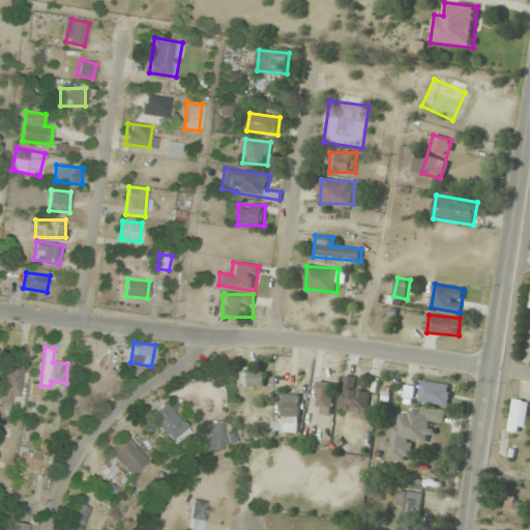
[(20,403),(20,367),(1,367),(1,403),(20,403)]
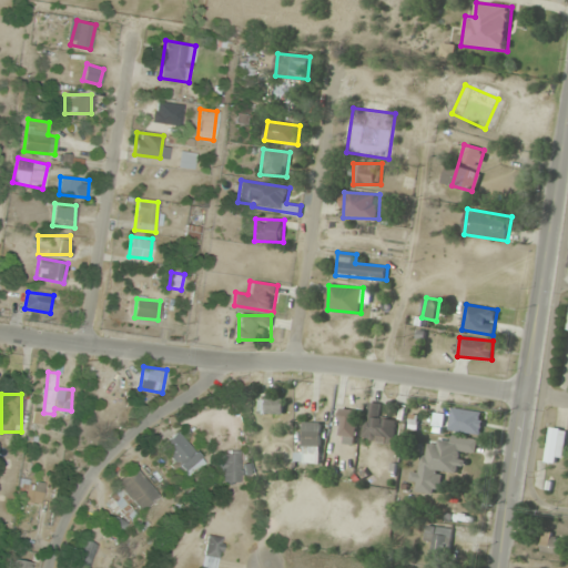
[(283,414),(283,398),(260,398),(260,414),(283,414)]
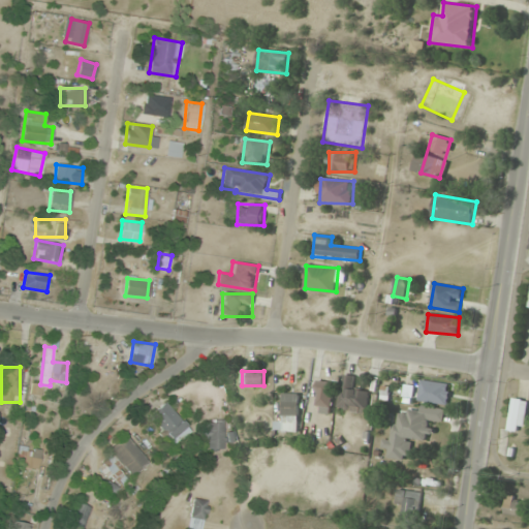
[(356,377),(344,374),(339,408),(367,413),(371,391),(354,387),(356,377)]
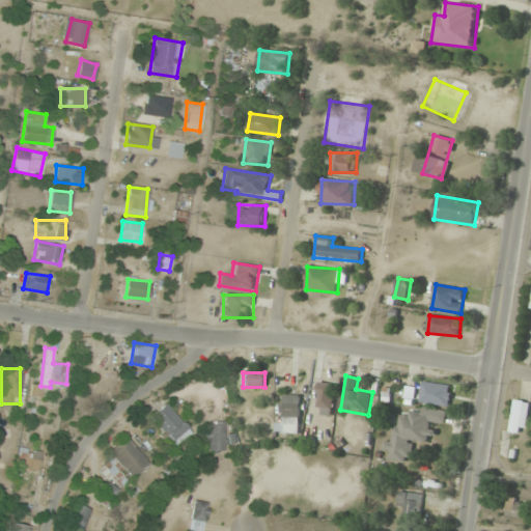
[(421,403),(451,407),(454,386),(423,382),(421,403)]
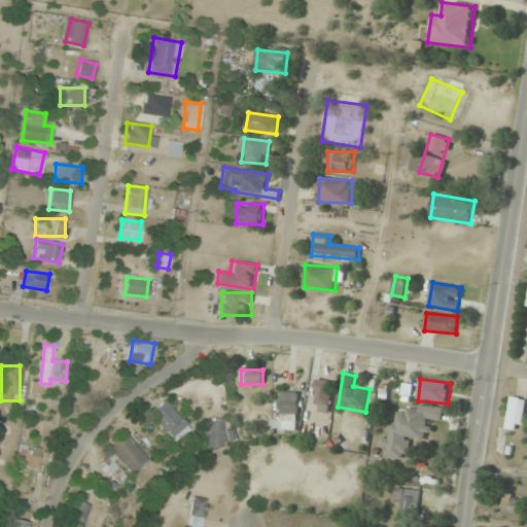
[(414,386),(405,384),(403,395),(413,396),(414,386)]
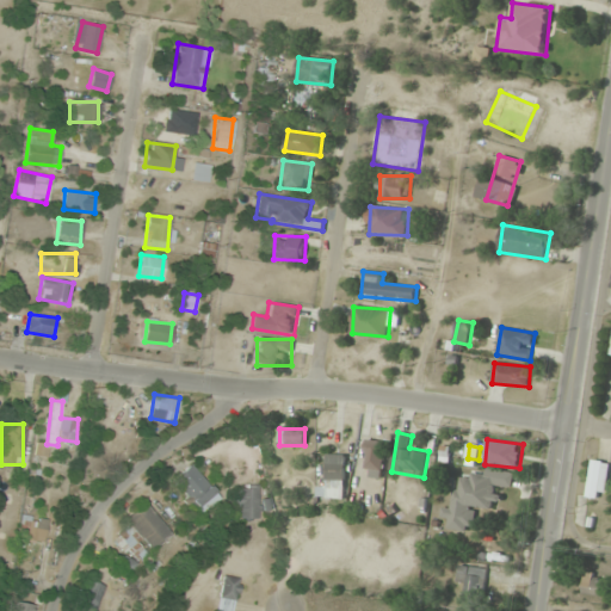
[(346,455),(327,455),(326,500),(346,500),(346,455)]
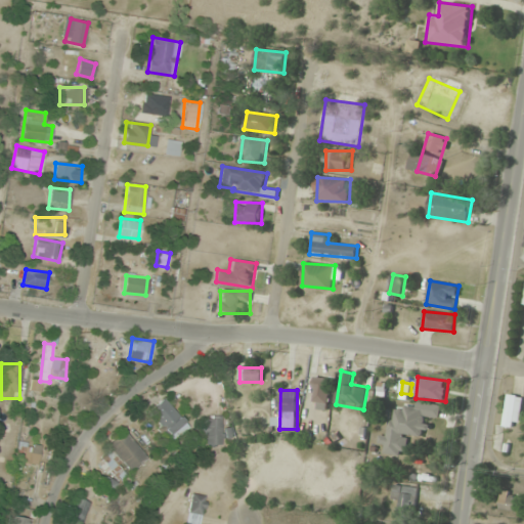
[(522,396),(506,396),(506,427),(522,427),(522,396)]
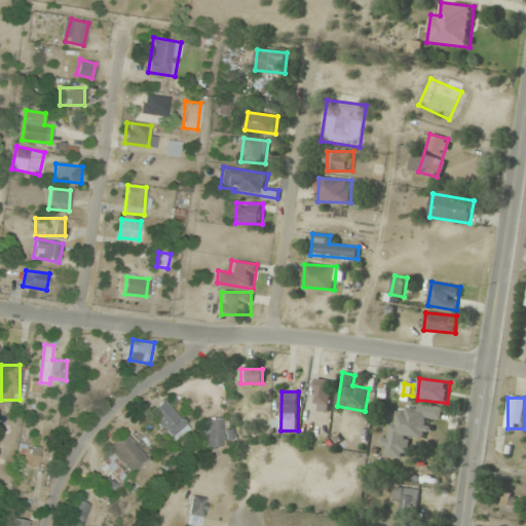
[(148,416),(175,442),(189,426),(162,401),(148,416)]
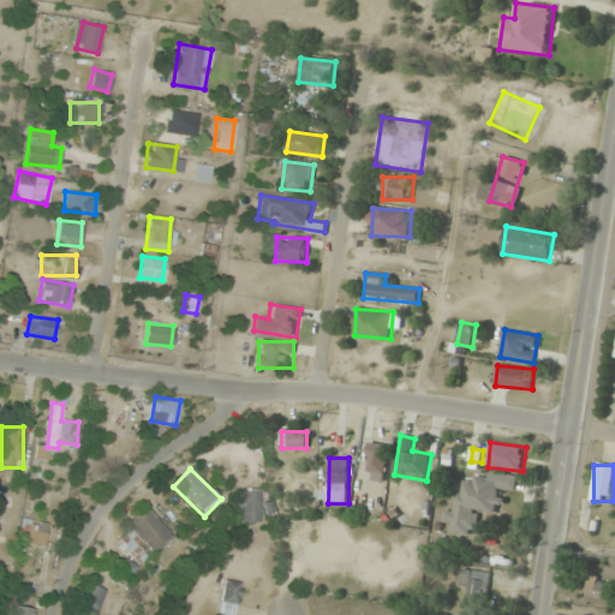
[(518,476),(490,472),(489,481),(463,477),(458,512),(447,511),(446,521),(455,524),(453,532),(477,536),(481,511),(501,514),(505,489),(515,491),(518,476)]
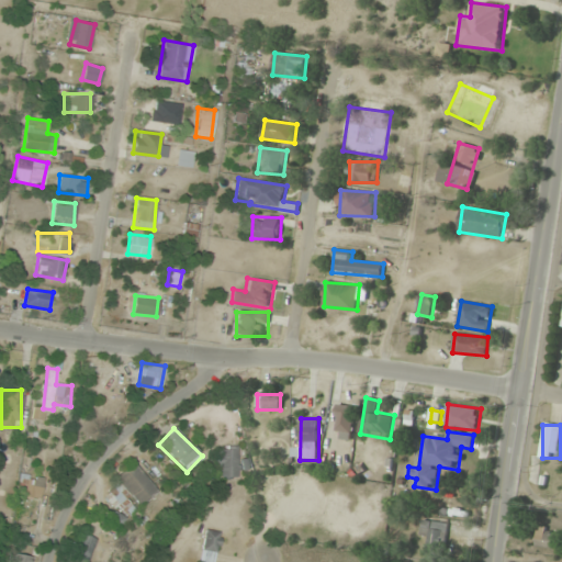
[(237,478),(237,449),(218,449),(218,478),(237,478)]
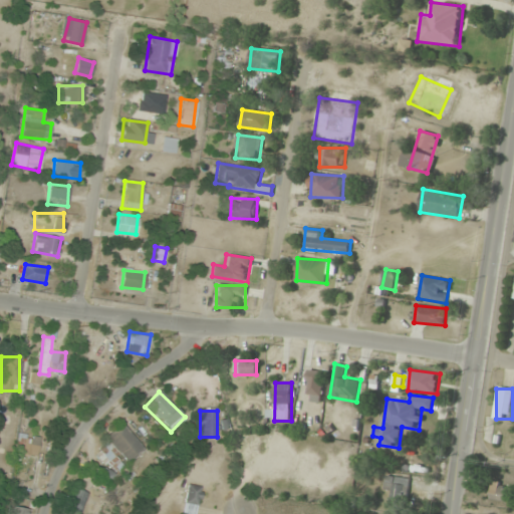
[(122,465),(116,458),(119,456),(124,462),(143,448),(122,423),(104,437),(108,443),(100,449),(105,456),(101,459),(105,464),(110,461),(117,470),(122,465)]
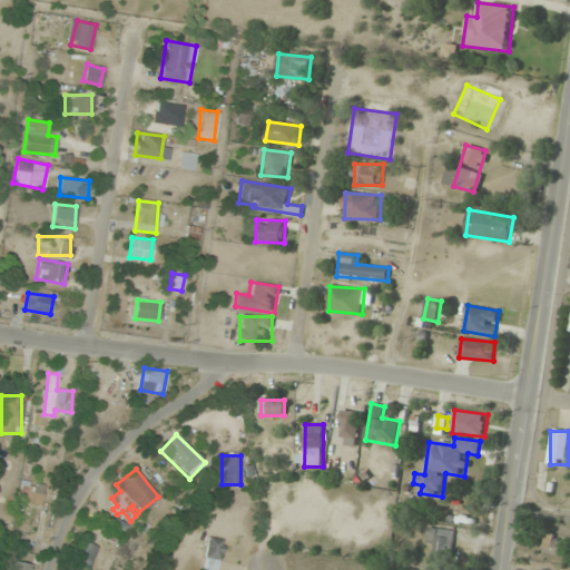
[(455,531),(433,528),(430,559),(452,561),(455,531)]
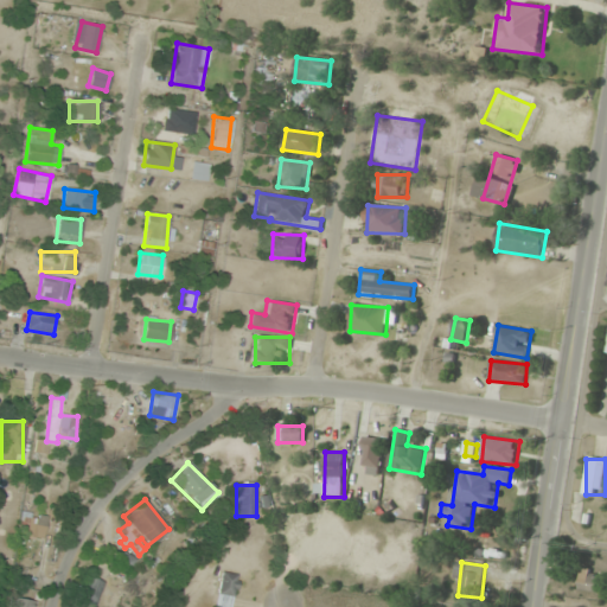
[(604,594),(606,573),(581,570),(577,590),(604,594)]
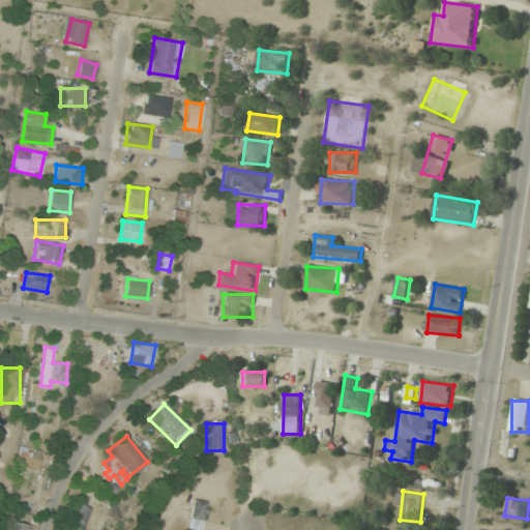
[(189,518),(205,521),(208,502),(193,499),(189,518)]
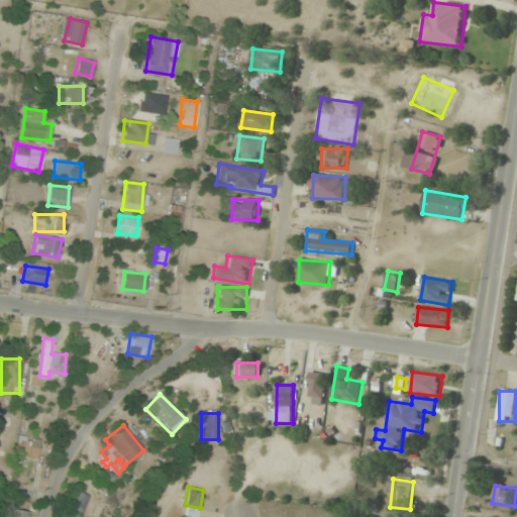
[(84,516),(84,493),(66,493),(66,516),(84,516)]
